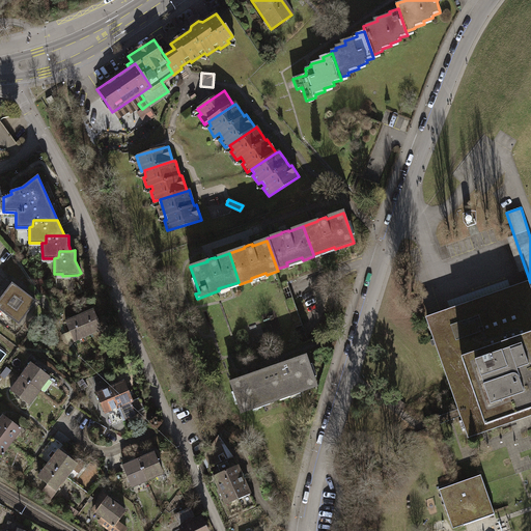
[(35,302),(7,280),(1,287),(5,291),(0,298),(0,310),(18,325),(35,302)]
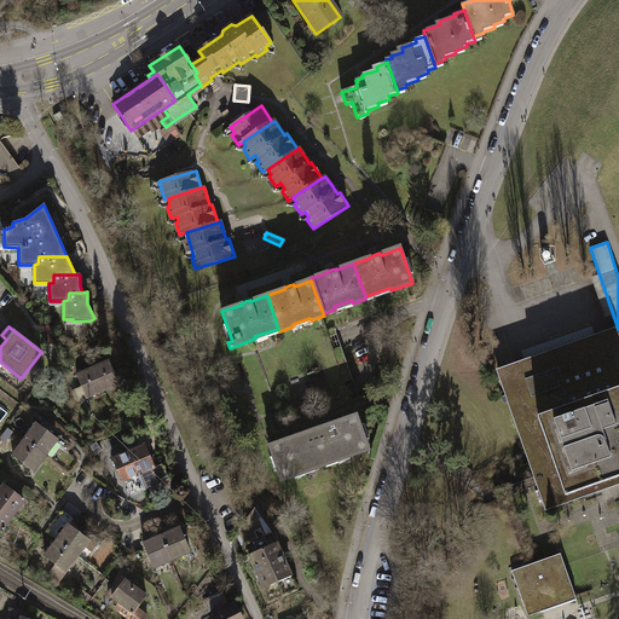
[(527,359),(595,335),(593,327),(524,350),(527,359)]
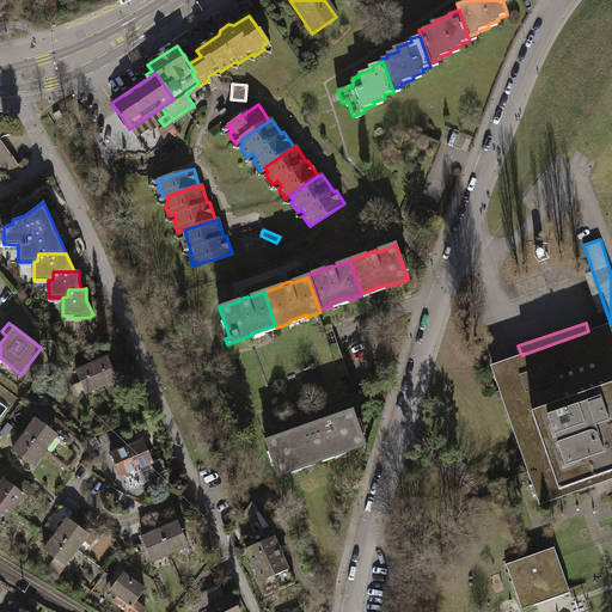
[(495,365),(490,366),(528,471),(531,481),(539,505),(611,478),(611,330),(610,324),(588,331),(521,355),(508,359),(495,365)]
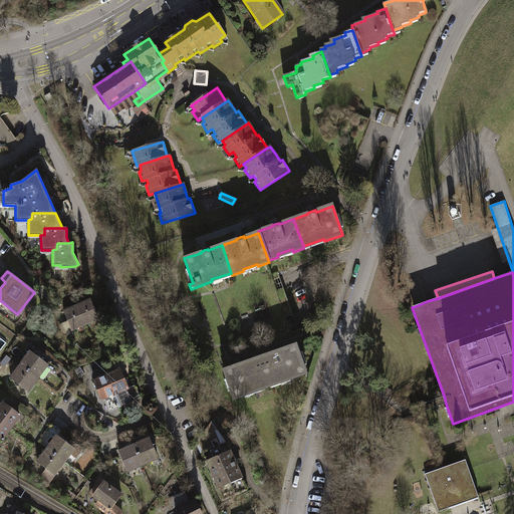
[(90,300),(77,305),(85,324),(98,318),(90,300)]
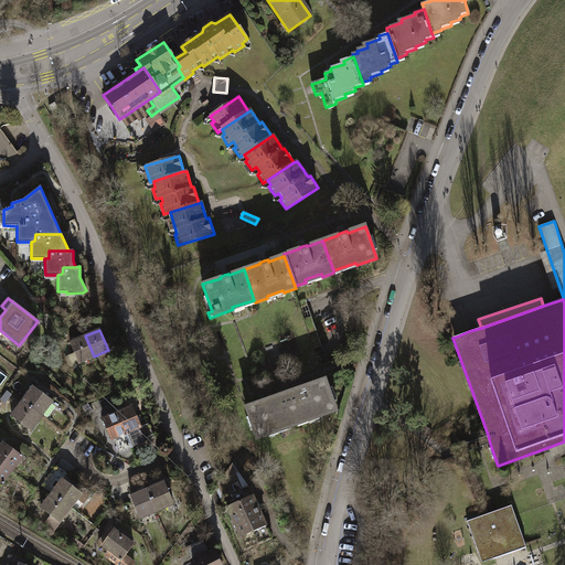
[(78,363),(94,356),(85,336),(70,342),(78,363)]
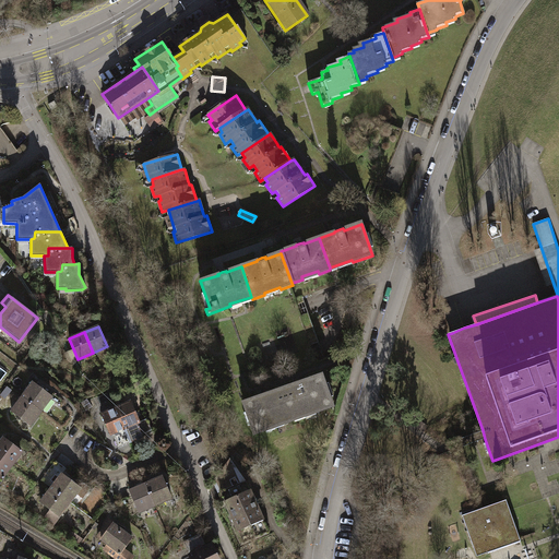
[(321,375),(283,389),(293,417),(314,409),(316,412),(332,406),(321,375)]
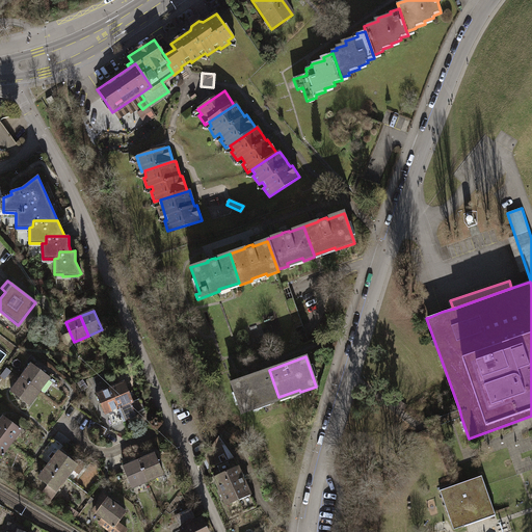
[(31,364),(21,377),(38,391),(49,377),(31,364)]
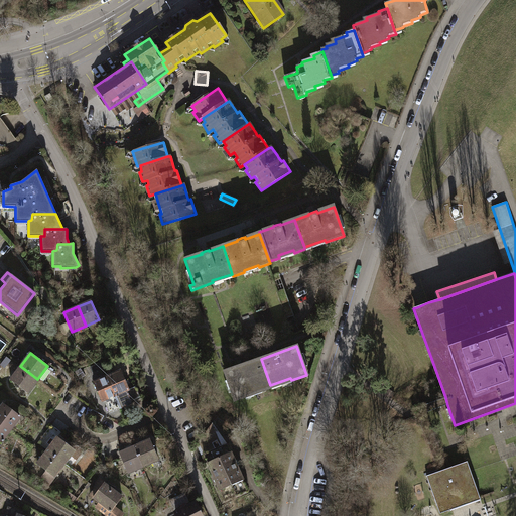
[(271,388),(270,385),(261,359),(225,371),(235,400),(246,397),(245,393),(260,388),(261,391),(271,388)]
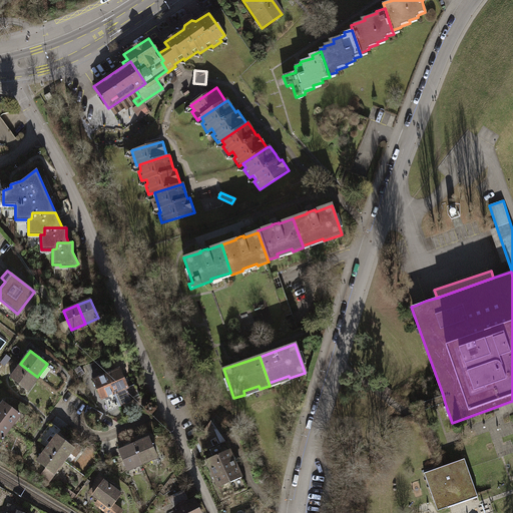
[(27,390),(37,377),(20,364),(10,377),(27,390)]
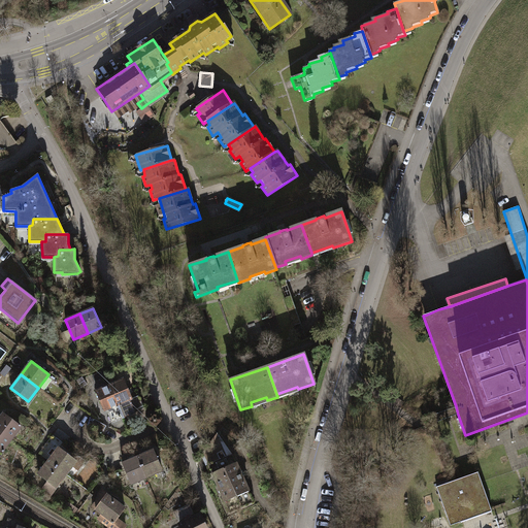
[(123,377),(109,384),(124,417),(134,413),(133,409),(142,406),(137,395),(132,398),(123,377)]
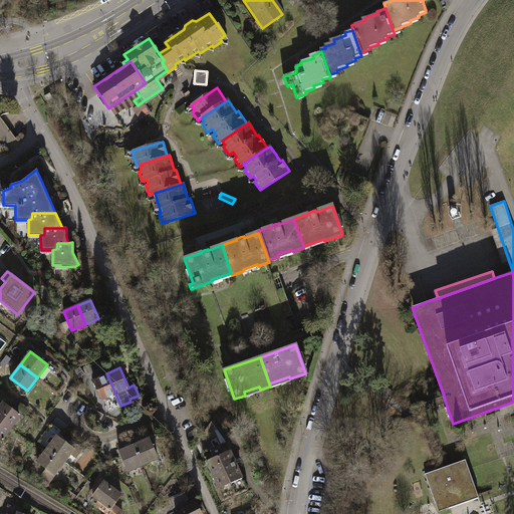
[(109,411),(120,406),(106,373),(92,379),(101,399),(103,398),(109,411)]
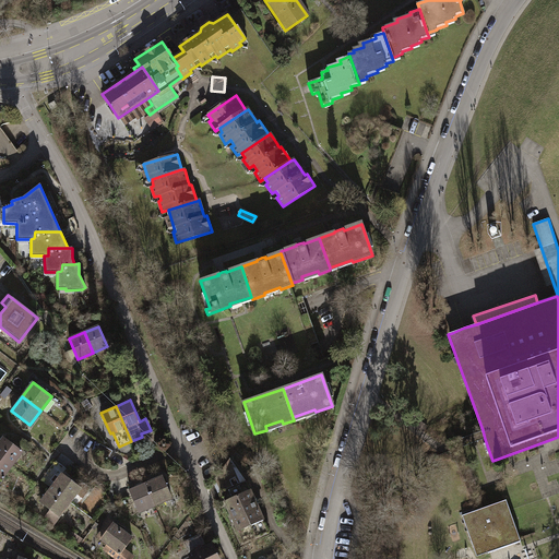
[(462,447),(485,439),(483,430),(448,443),(449,445),(450,451),(454,450),(475,510),(484,508),(462,447)]
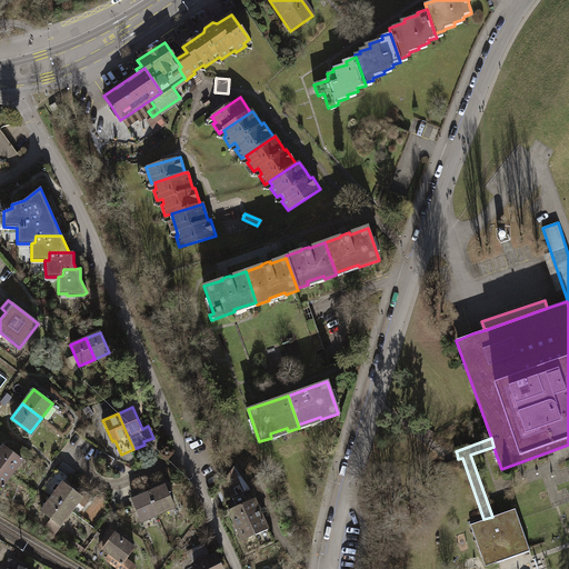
[(2,447),(0,450),(0,465),(13,473),(22,460),(2,447)]
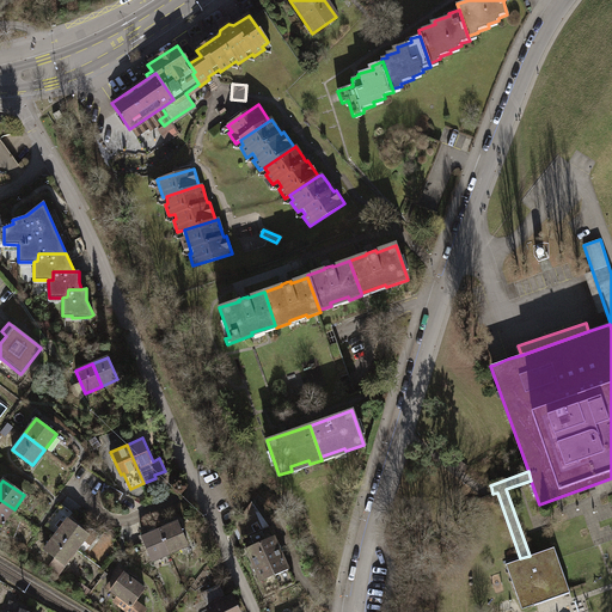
[(122,493),(109,487),(104,495),(117,502),(122,493)]
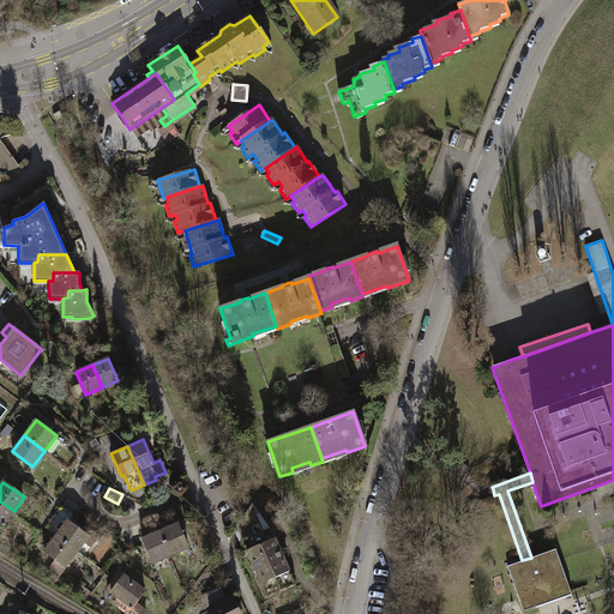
[(0,530),(14,511),(0,501),(0,530)]
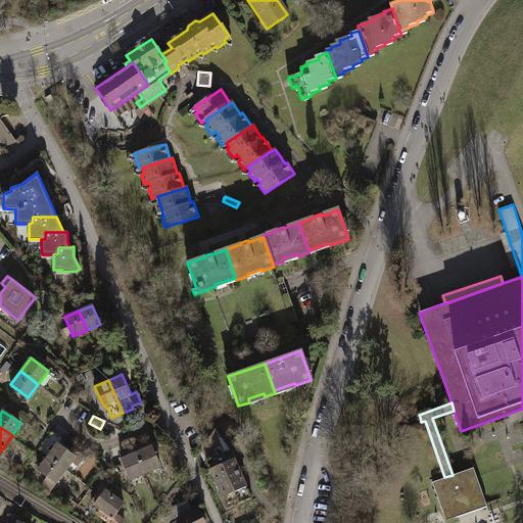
[(38,448),(48,457),(64,469),(75,456),(58,442),(62,437),(53,430),(38,448)]
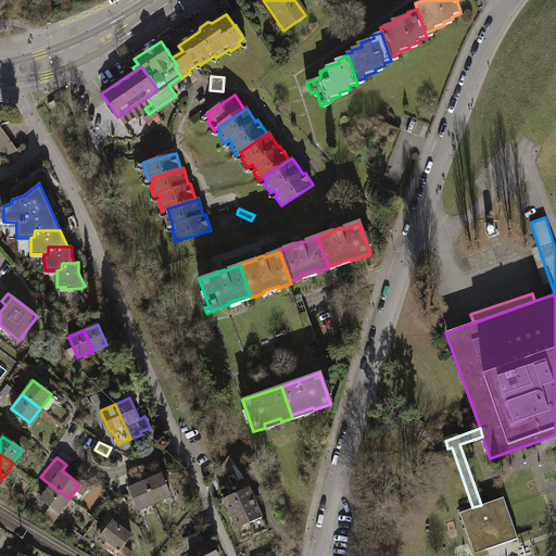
[(162,474),(146,480),(154,502),(171,496),(162,474)]
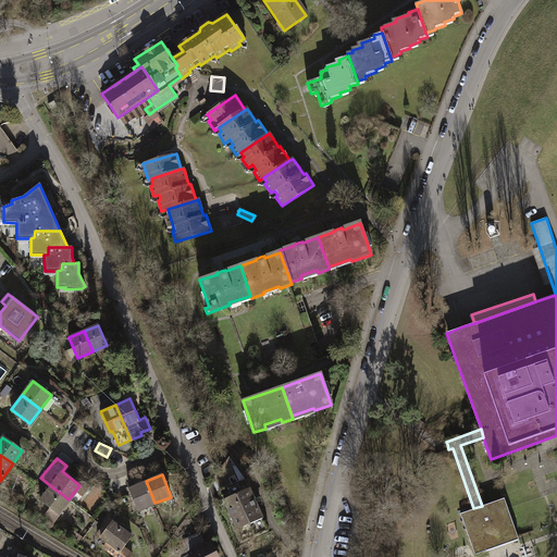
[(245,479),(220,490),(243,541),(268,530),(245,479)]
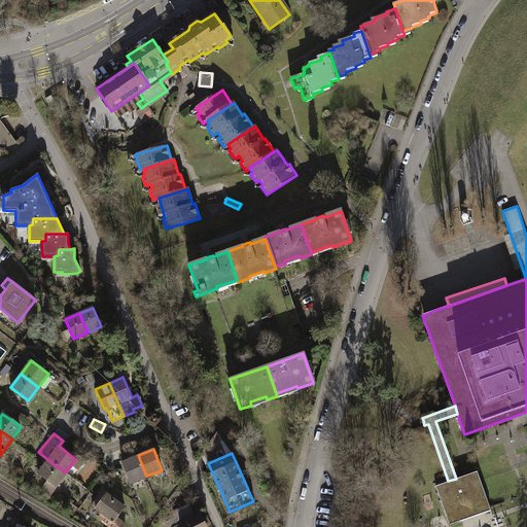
[(121,462),(124,467),(130,483),(146,476),(138,455),(121,462)]
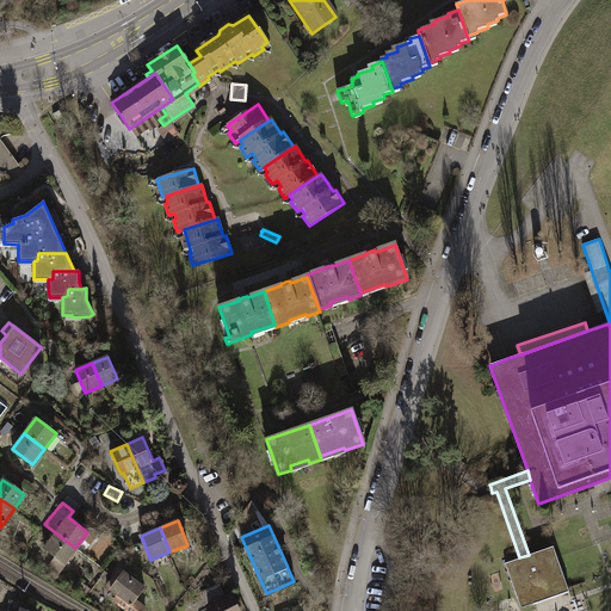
[(63,563),(75,548),(56,534),(44,548),(63,563)]
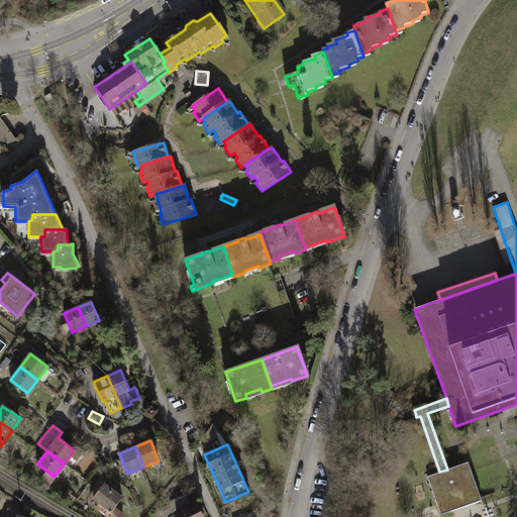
[(115,478),(127,474),(121,458),(109,463),(115,478)]
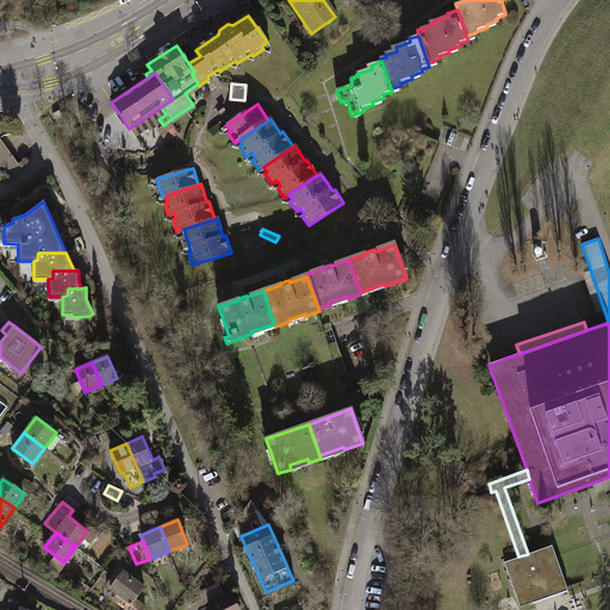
[(518,556),(504,562),(521,608),(568,590),(553,545),(528,554),(518,556)]
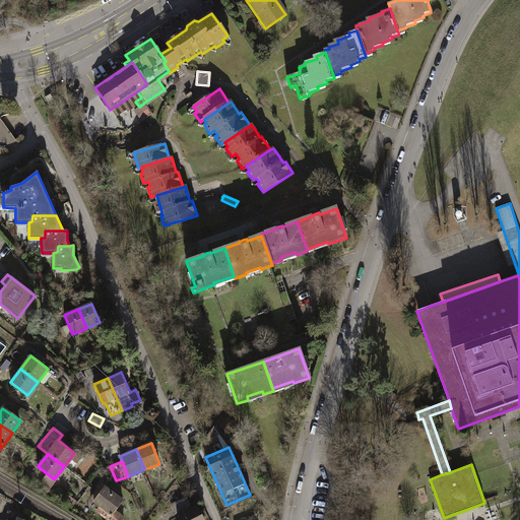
[(95,492),(90,499),(103,507),(98,513),(107,519),(121,519),(124,517),(116,511),(123,500),(105,486),(99,494),(95,492)]
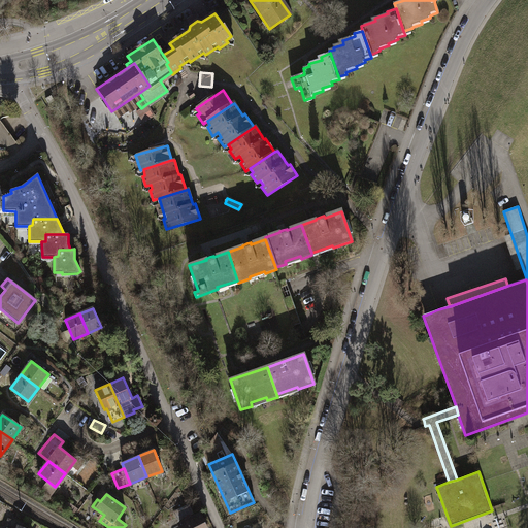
[(173,512),(178,521),(193,514),(189,504),(173,512)]
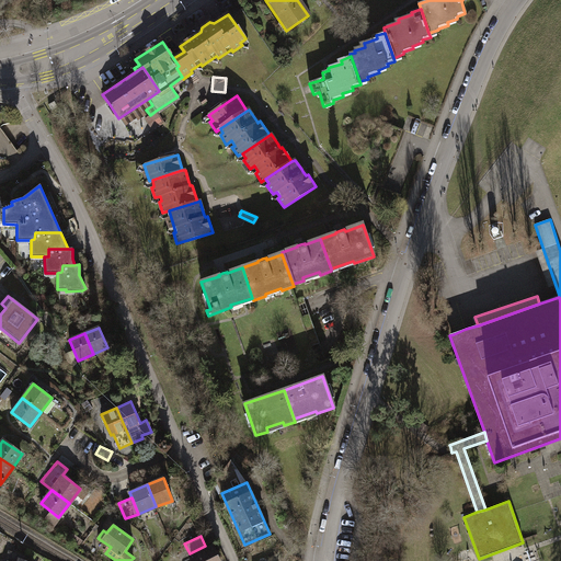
[(205,546),(190,553),(192,560),(218,560),(210,544),(205,546)]
